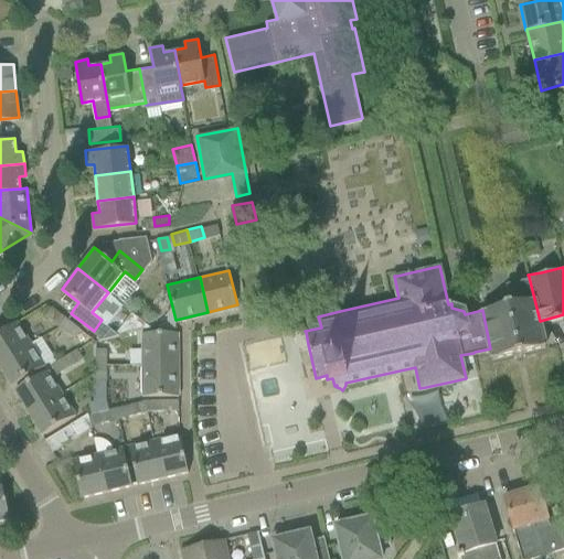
[(511,302),(481,309),(482,310),(490,348),(492,357),(545,345),(540,321),(529,277),(506,282),(511,302)]
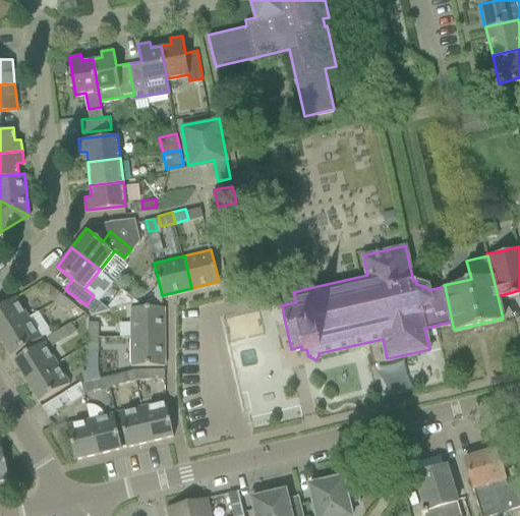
[(60,292),(47,281),(42,289),(55,299),(60,292)]
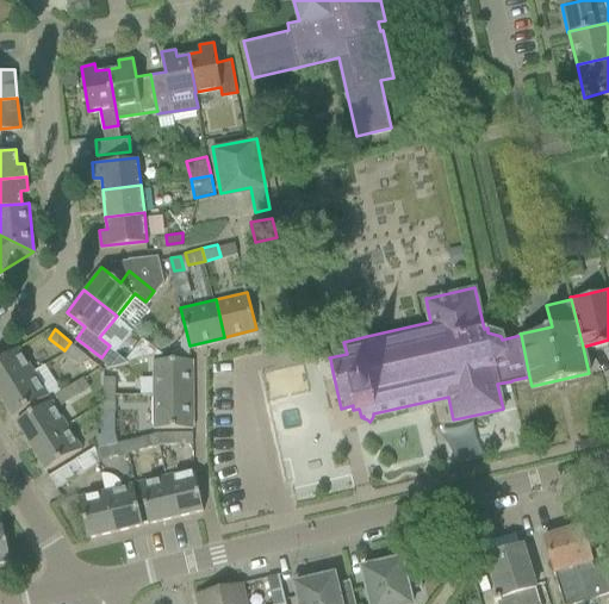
[(324,334),(312,337),(316,352),(328,348),(324,334)]
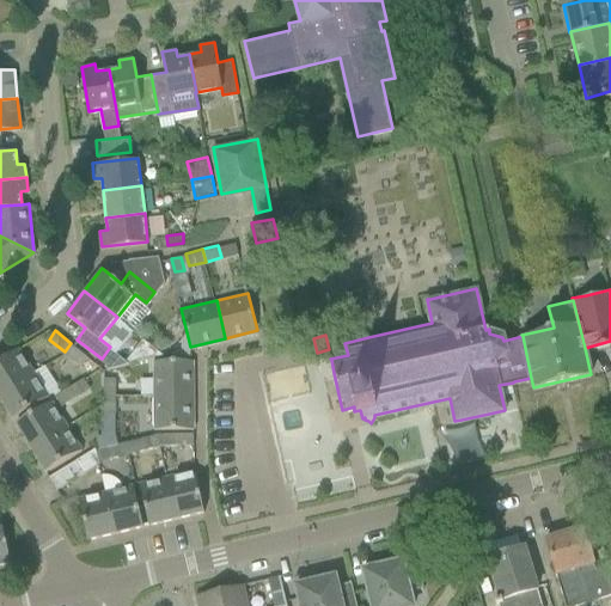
[(71,343),(65,352),(80,363),(86,355),(71,343)]
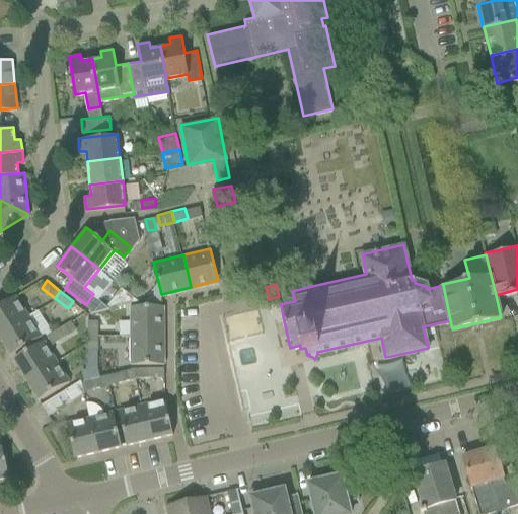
[(15,294),(0,303),(0,332),(28,314),(15,294)]
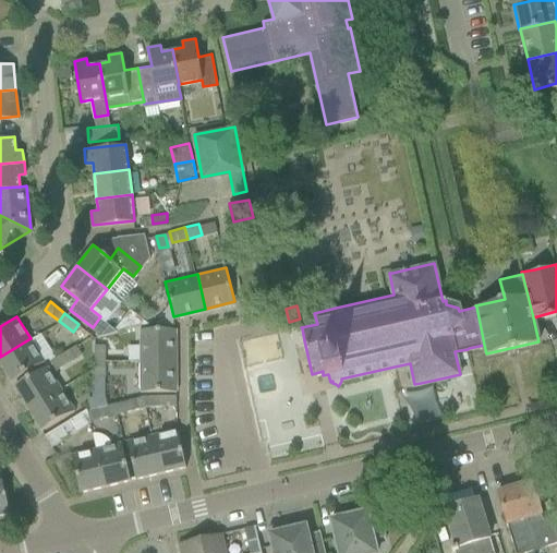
[(96,333),(97,334),(118,329),(106,321),(96,333)]
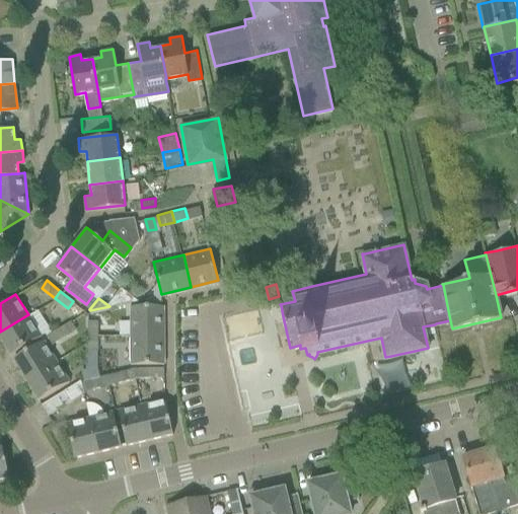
[(130,304),(131,334),(163,334),(163,304),(130,304)]
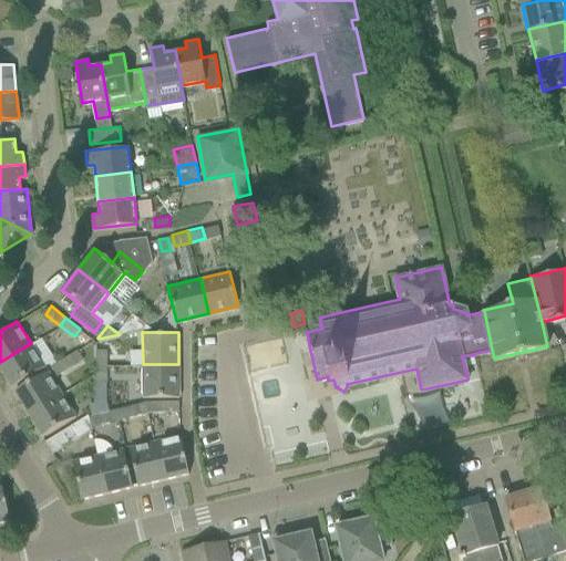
[(31,343),(0,362),(0,366),(12,386),(57,357),(44,338),(32,345),(31,343)]
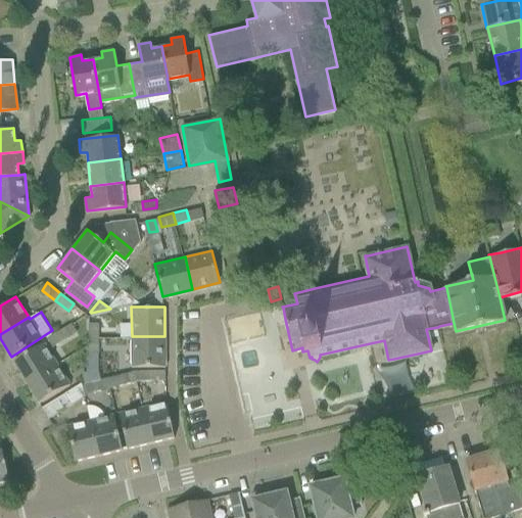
[(88,315),(88,322),(89,336),(98,336),(98,322),(102,322),(102,312),(88,315)]
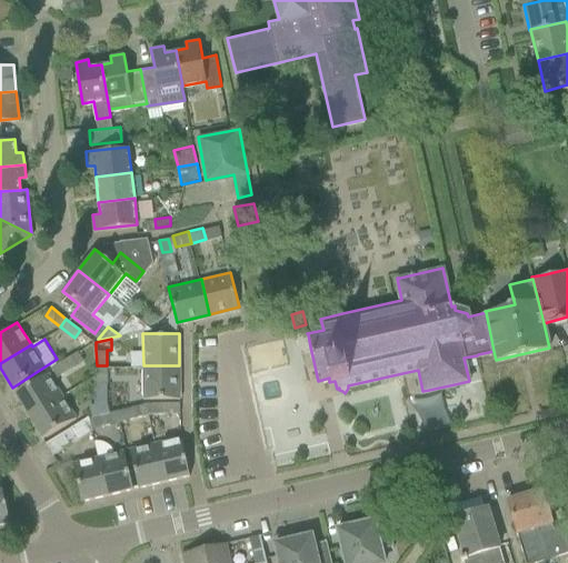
[(79,349),(67,357),(51,367),(57,374),(71,365),(72,367),(85,359),(79,349)]
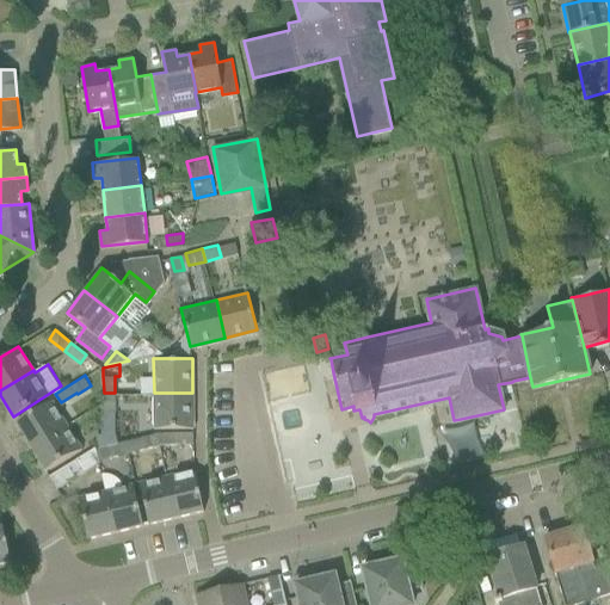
[(115,393),(104,393),(104,411),(115,411),(115,393)]
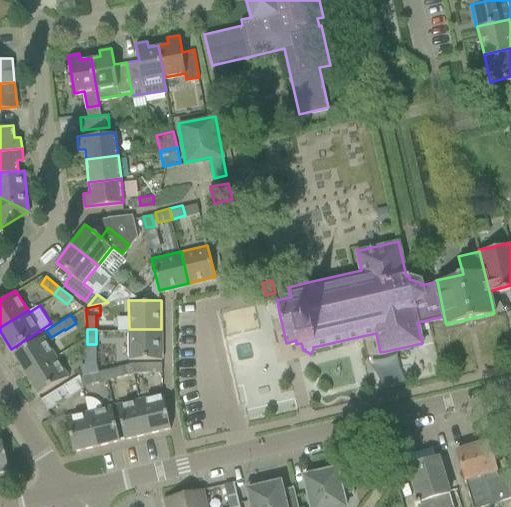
[(161,329),(129,329),(129,358),(162,357),(161,329)]
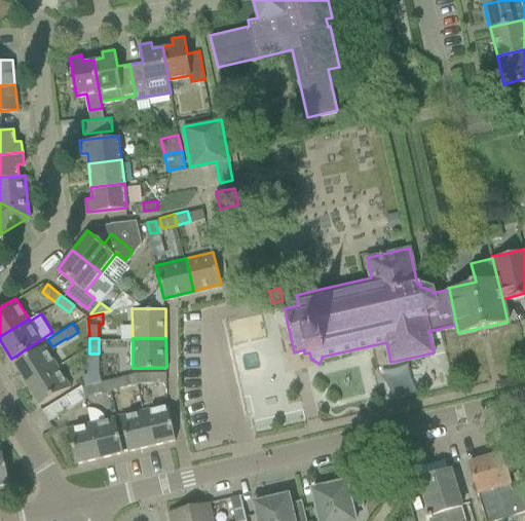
[(13,363),(27,383),(58,365),(44,343),(13,363)]
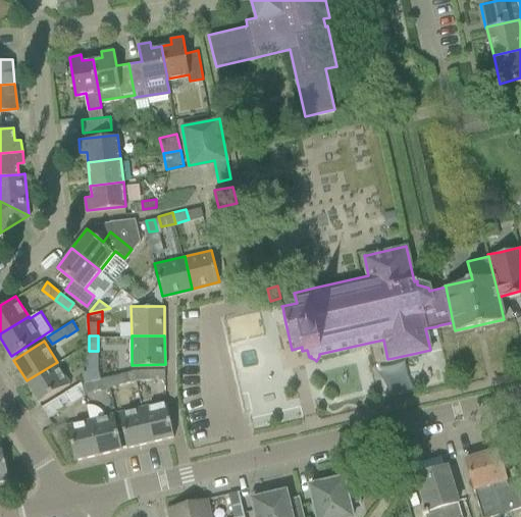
[(57,362),(27,380),(39,401),(69,382),(57,362)]
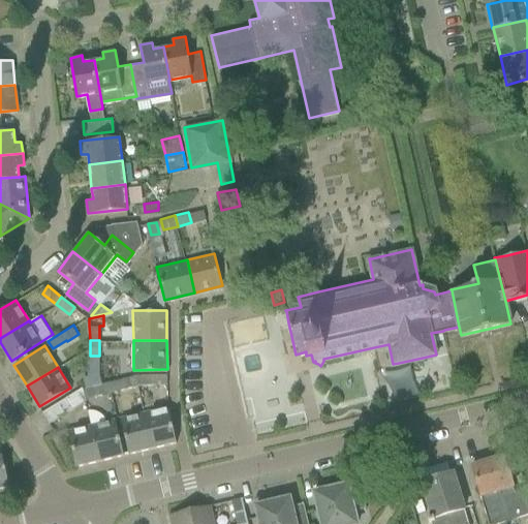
[(81,388),(83,387),(101,382),(99,373),(83,377),(85,384),(81,388)]
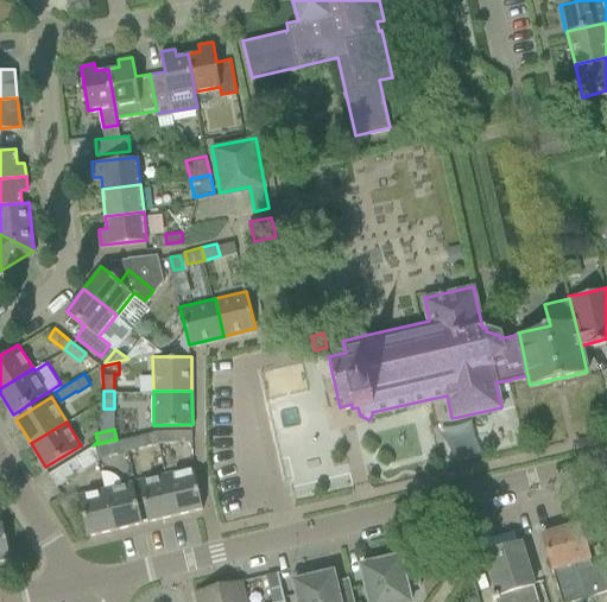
[(159,429),(156,430),(158,441),(162,439),(193,439),(193,429),(159,429)]
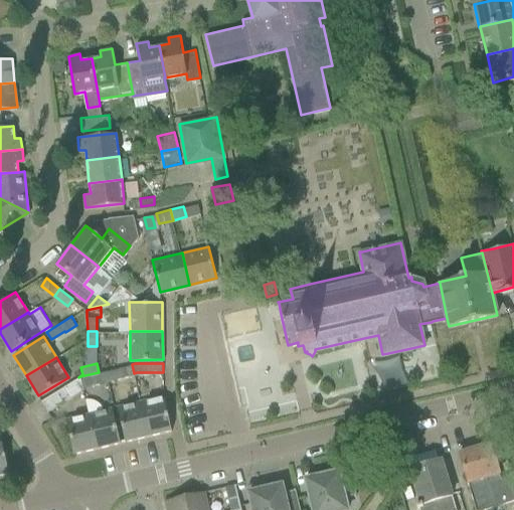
[(132,364),(106,370),(108,379),(134,373),(132,364)]
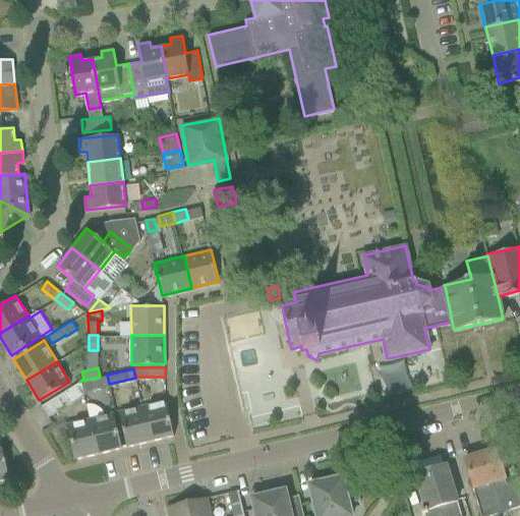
[(107,375),(100,377),(81,381),(83,390),(84,390),(109,384),(107,375)]
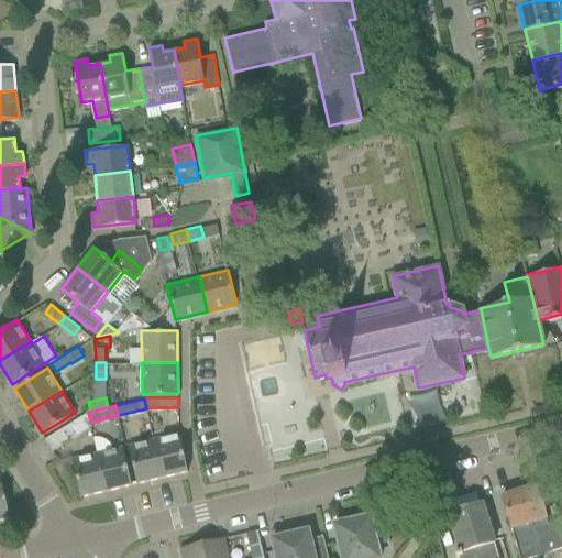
[(86,413),(64,426),(45,437),(52,449),(91,425),(91,422),(90,422),(88,412),(86,413)]
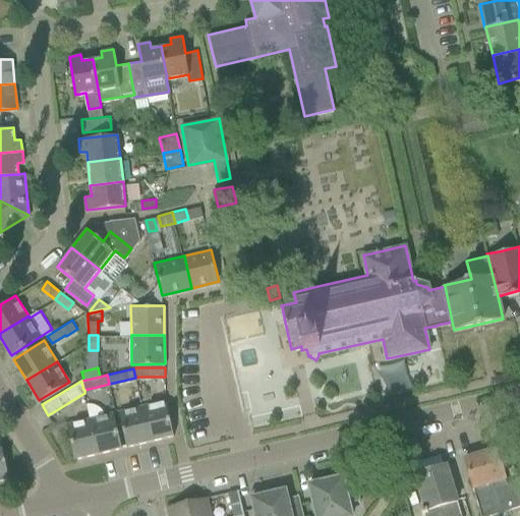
[(165,399),(141,405),(150,440),(174,434),(165,399)]
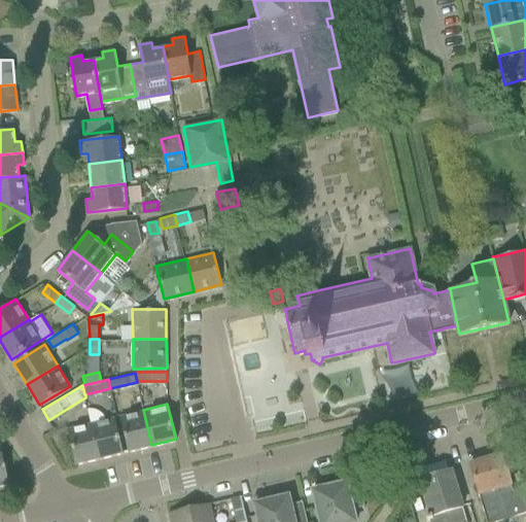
[(119,415),(123,430),(128,450),(151,445),(143,410),(119,415)]
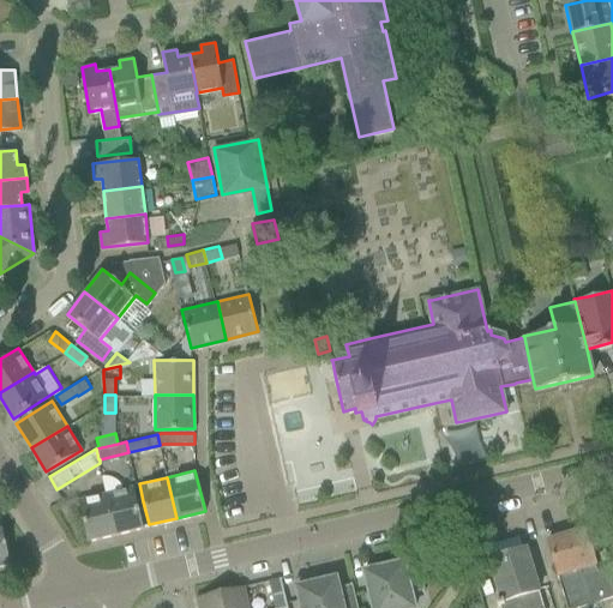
[(133,485),(106,492),(115,533),(143,527),(133,485)]
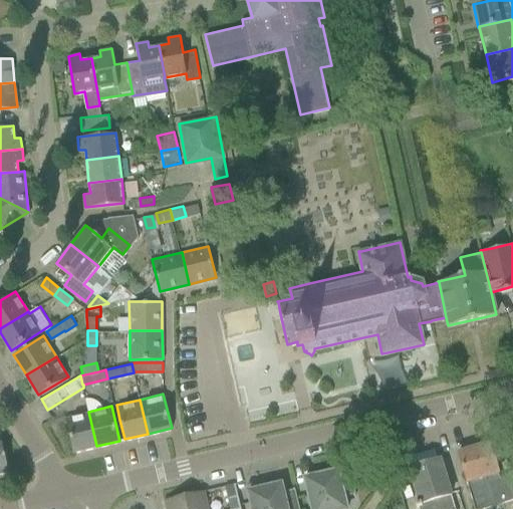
[(65,418),(73,452),(96,446),(88,412),(65,418)]
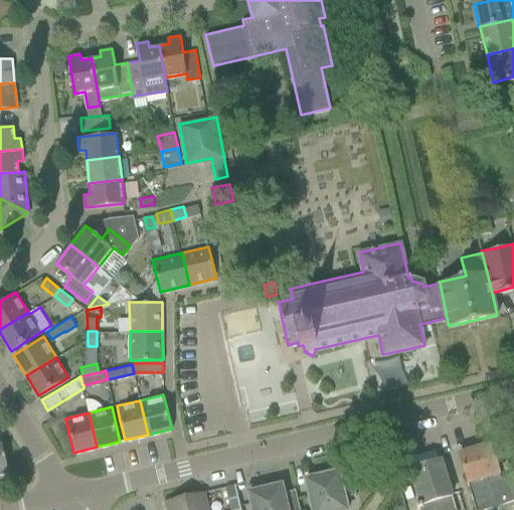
[(0,473),(9,471),(0,434),(0,473)]
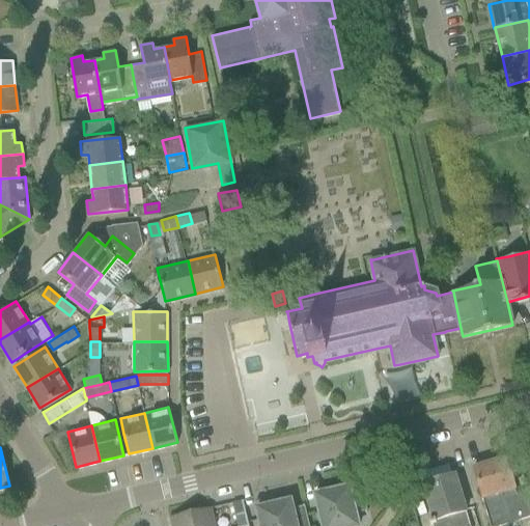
[(473,466),(479,486),(492,525),(529,515),(529,485),(521,491),(521,490),(517,492),(506,457),(473,466)]
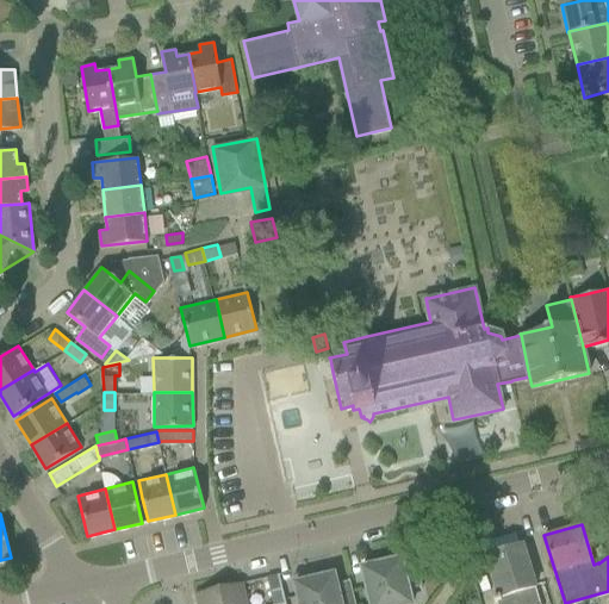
[(485,553),(498,596),(535,584),(522,542),(485,553)]
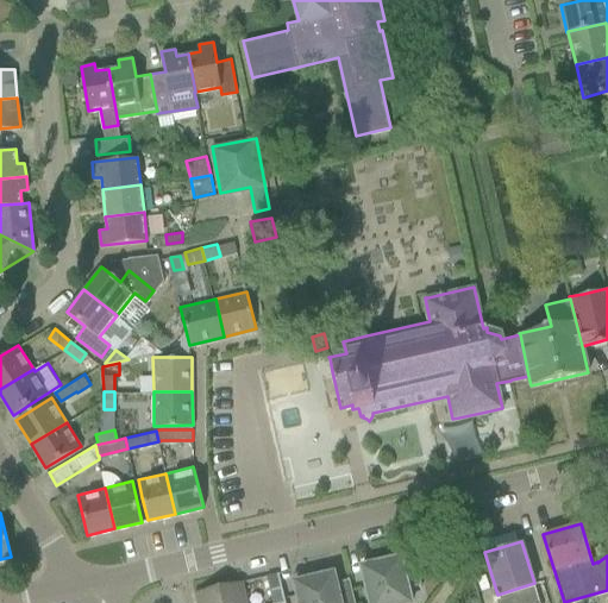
[(401,554),(381,559),(362,563),(371,602),(400,602),(412,601),(408,584),(422,582),(419,566),(405,570),(401,554)]
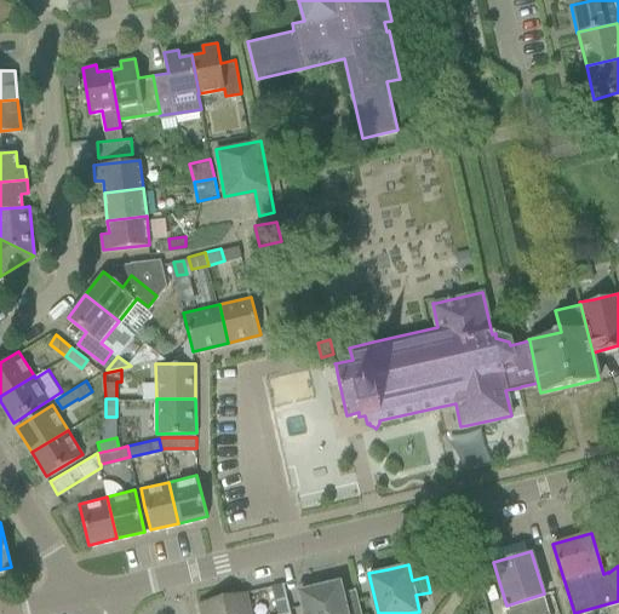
[(342,589),(340,580),(301,590),(305,613),(362,613),(356,585),(342,589)]
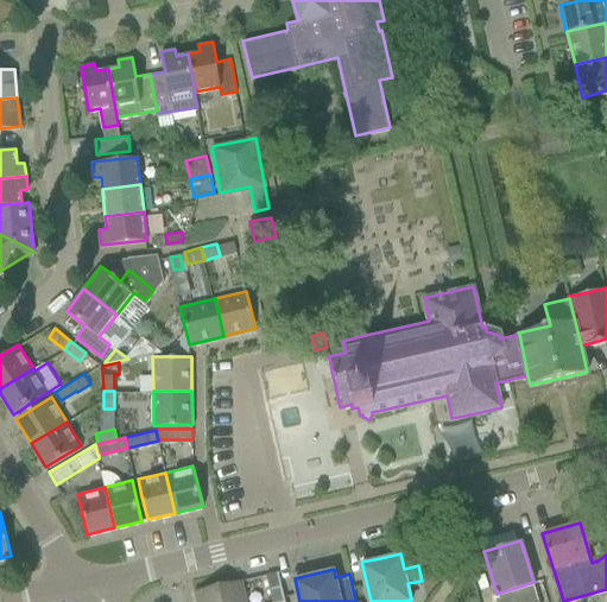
[(277,571),(266,574),(273,601),(284,599),(277,571)]
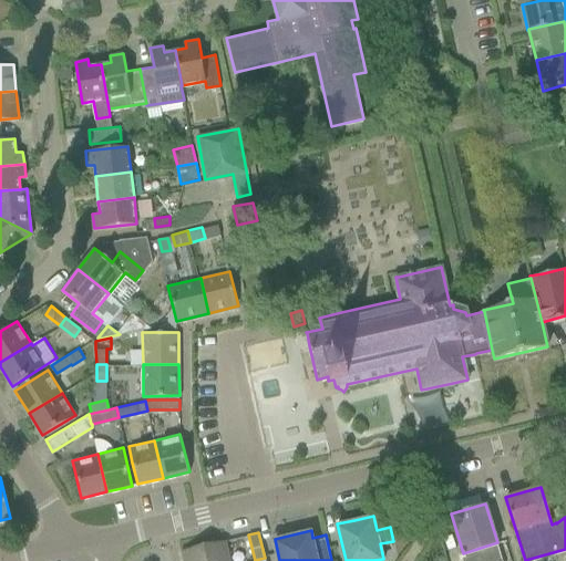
[(230,560),(226,539),(182,550),(184,560),(230,560)]
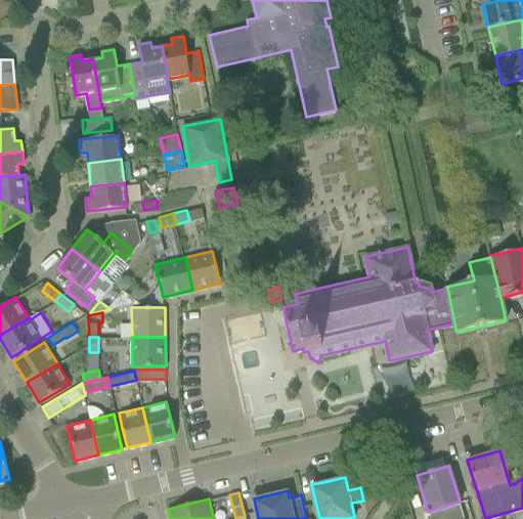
[(427,518),(465,518),(460,502),(428,512),(425,512),(427,518)]
